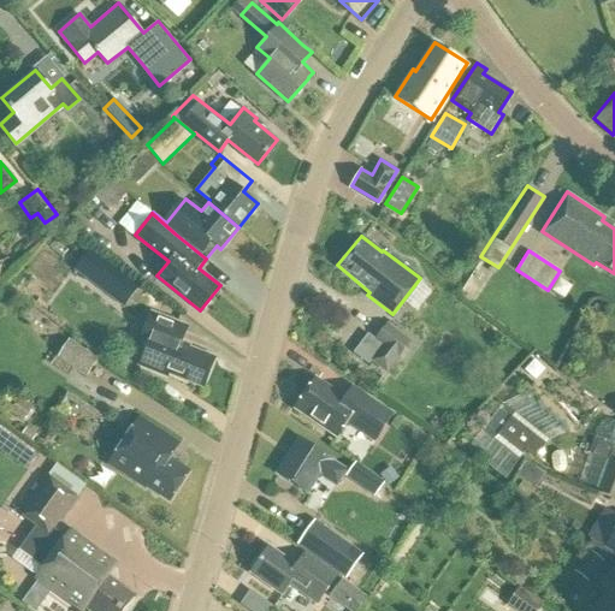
[(187,325),(151,309),(140,336),(148,339),(137,363),(166,374),(167,372),(202,386),(214,356),(179,342),(187,325)]
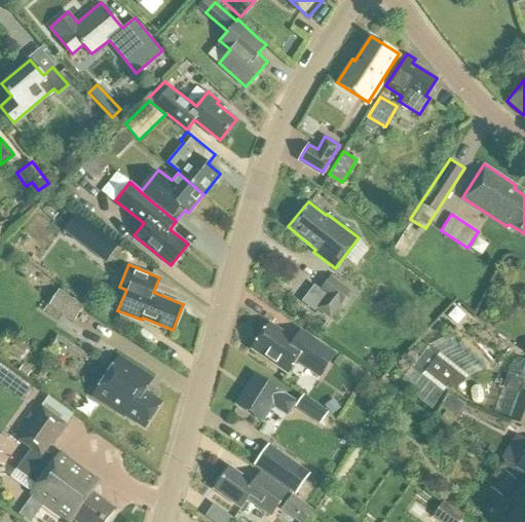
[(319,288),(327,294),(316,307),(329,317),(349,291),(330,275),(319,288)]
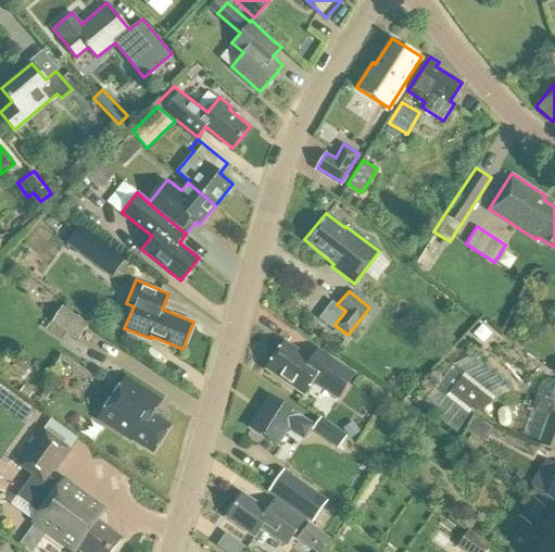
[(63,304),(52,322),(78,339),(89,322),(63,304)]
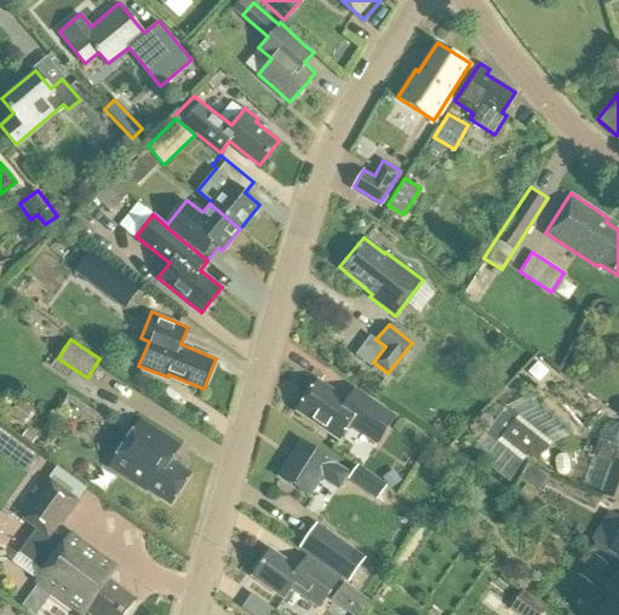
[(376,442),(395,415),(355,388),(347,400),(316,379),(296,409),(338,438),(349,424),(376,442)]
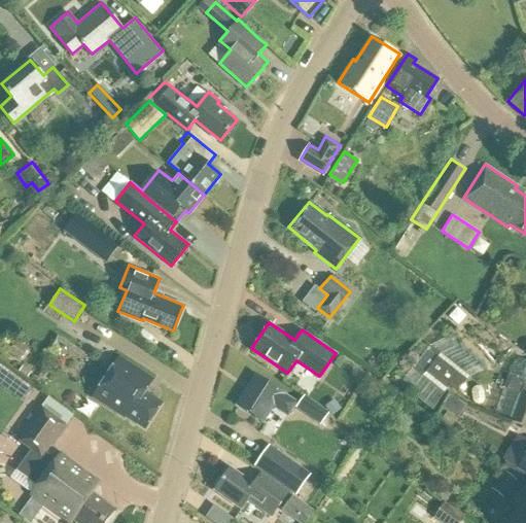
[(152,378),(118,355),(93,396),(124,417),(125,415),(144,427),(161,402),(144,391),(152,378)]
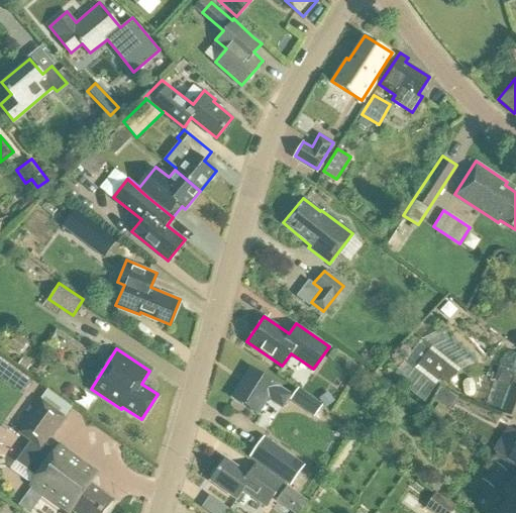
[(437,380),(439,377),(447,383),(455,372),(428,349),(417,364),(437,380)]
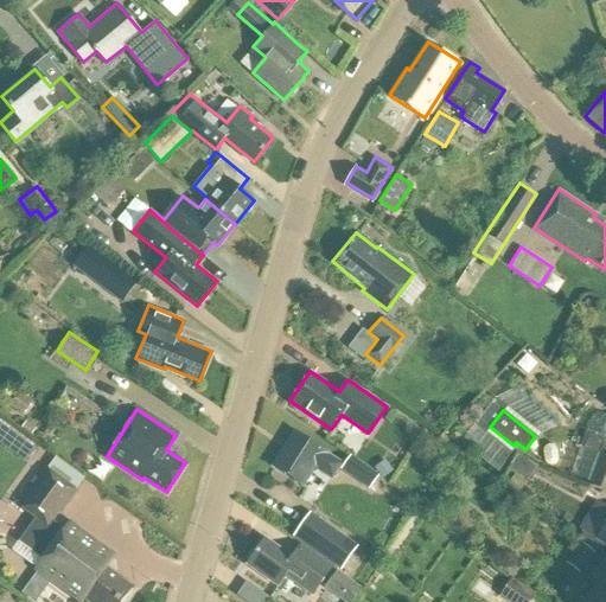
[(314,465),(330,475),(337,463),(326,456),(329,452),(294,430),(273,465),(303,484),(314,465)]
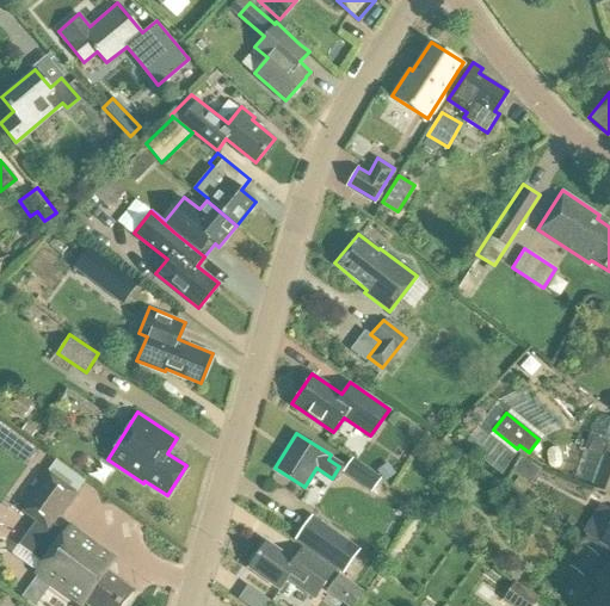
[(586,449),(602,455),(607,441),(592,436),(586,449)]
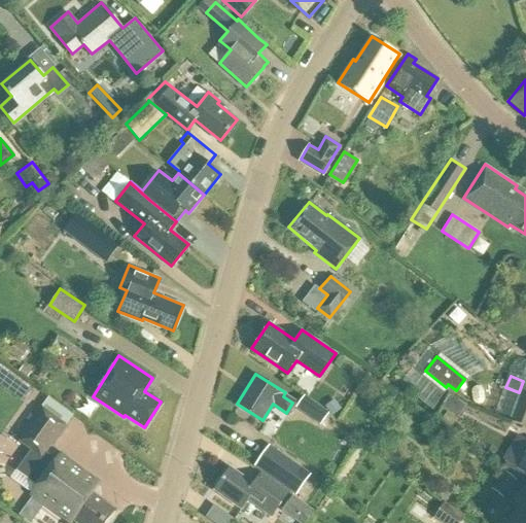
[(525,393),(520,391),(516,404),(525,409),(525,393)]
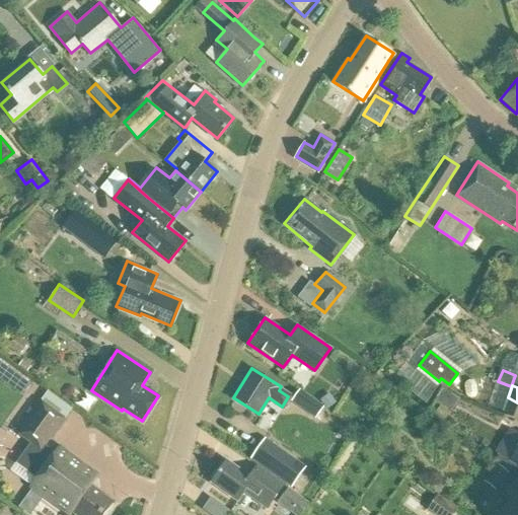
[(441,387),(434,398),(450,409),(457,397),(441,387)]
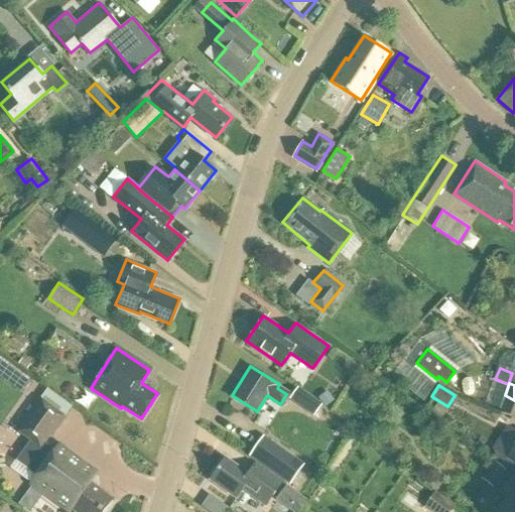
[(296,386),(288,398),(311,414),(313,411),(324,418),(330,409),(296,386)]
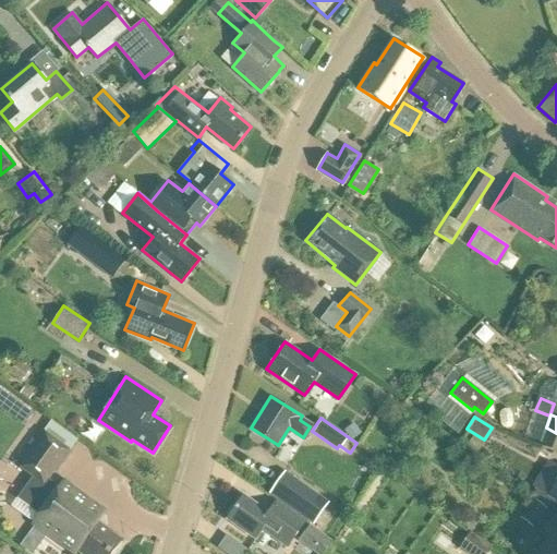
[(342,428),(351,438),(361,431),(353,421),(342,428)]
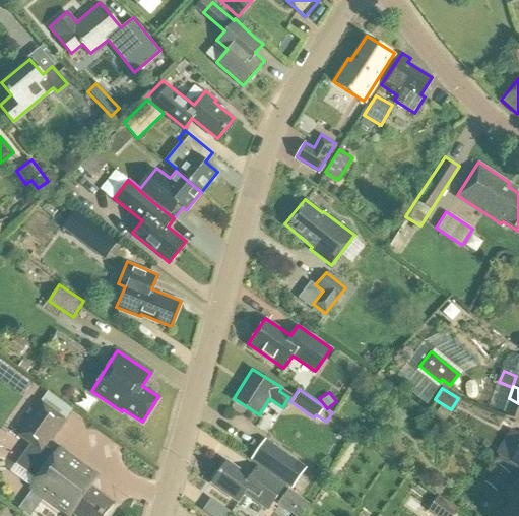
[(518,403),(509,398),(503,414),(518,420),(518,403)]
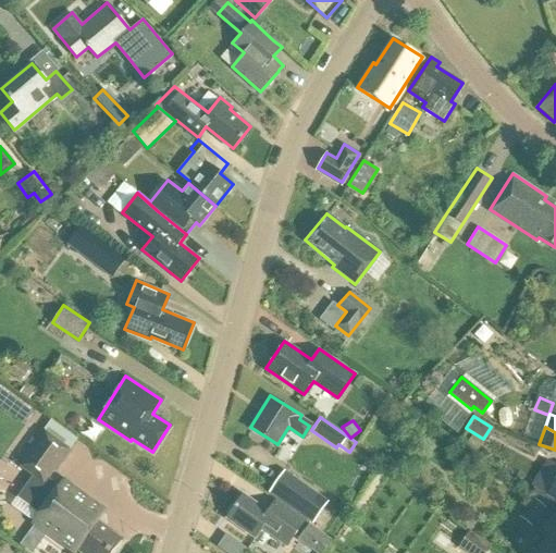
[(76,548),(84,552),(109,552),(120,538),(96,520),(103,511),(62,481),(59,487),(46,477),(52,468),(54,470),(69,450),(41,431),(19,463),(35,475),(20,495),(40,511),(34,520),(74,550),(76,548)]
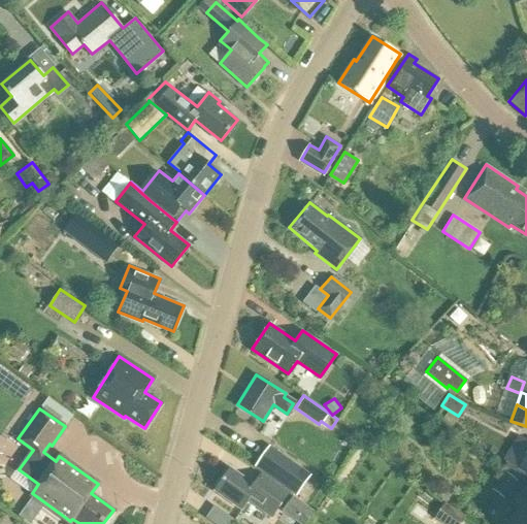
[(439,421),(450,428),(456,418),(446,412),(439,421)]
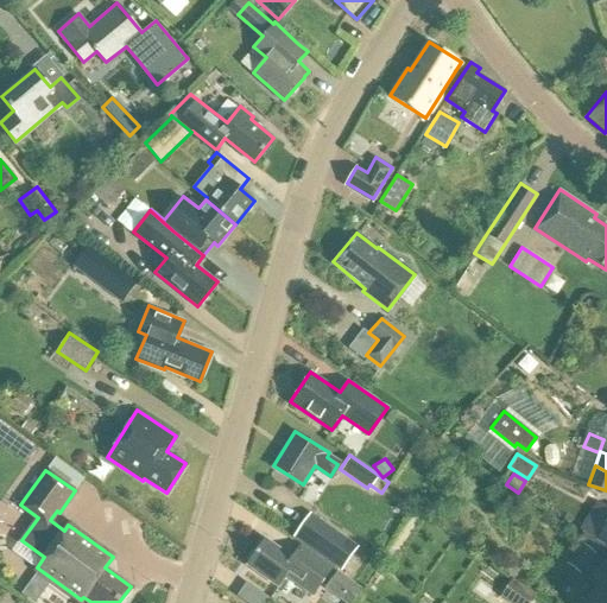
[(309,511),(292,535),(340,569),(356,544),(309,511)]
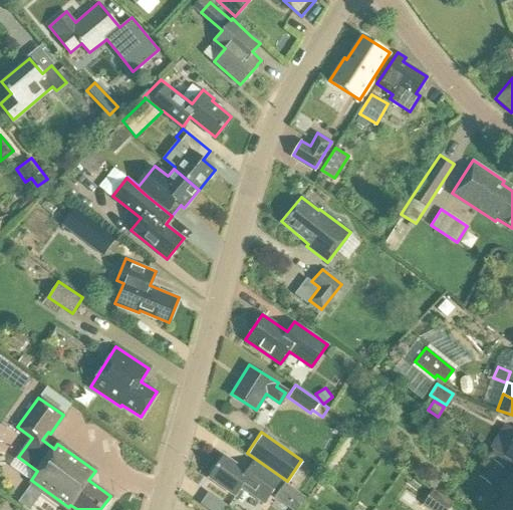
[(512,439),(504,455),(512,460),(512,439)]
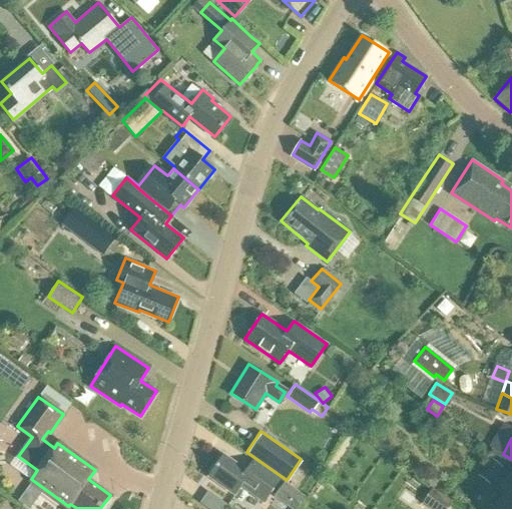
[(245,470),(223,454),(208,475),(235,495),(241,486),(264,502),(281,478),(253,459),(245,470)]
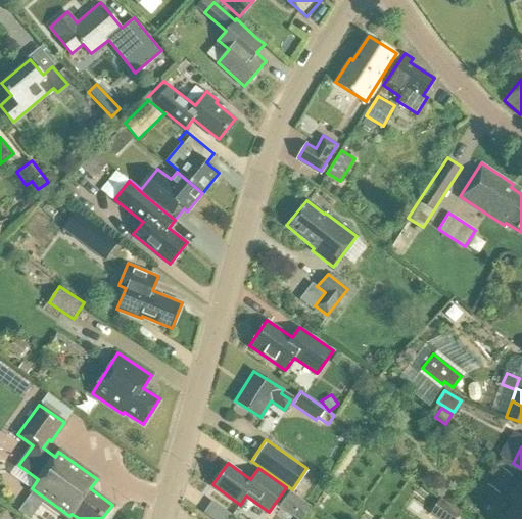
[(521,518),(521,483),(500,467),(487,484),(513,504),(501,518),(500,518),(496,517),(494,518),(521,518)]
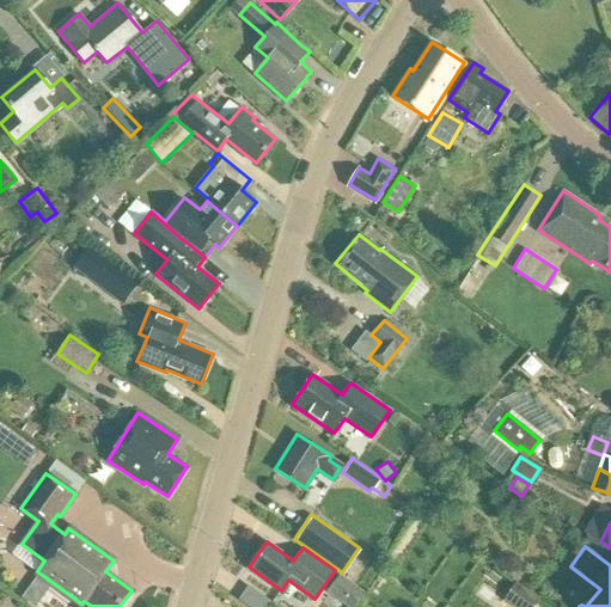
[(237,593),(258,606),(262,606),(270,594),(246,578),(237,593)]
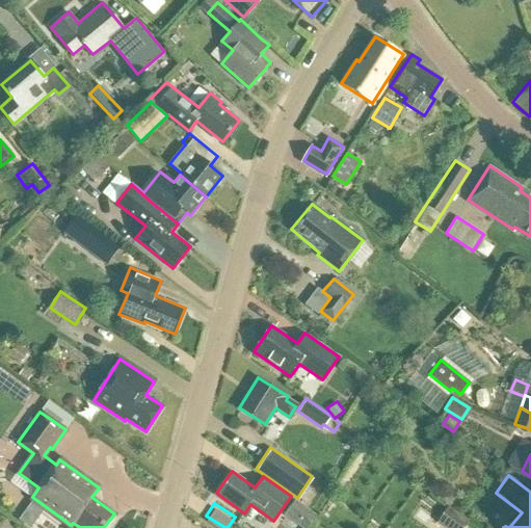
[(448,506),(437,522),(447,527),(465,527),(471,520),(448,506)]
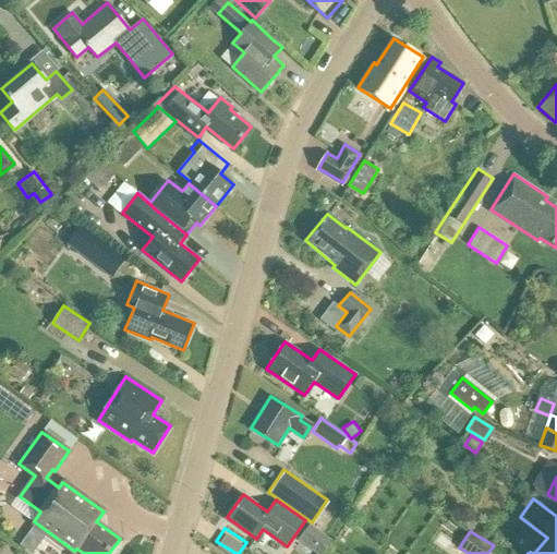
[(330,539),(326,534),(315,550),(321,553),(330,539)]
